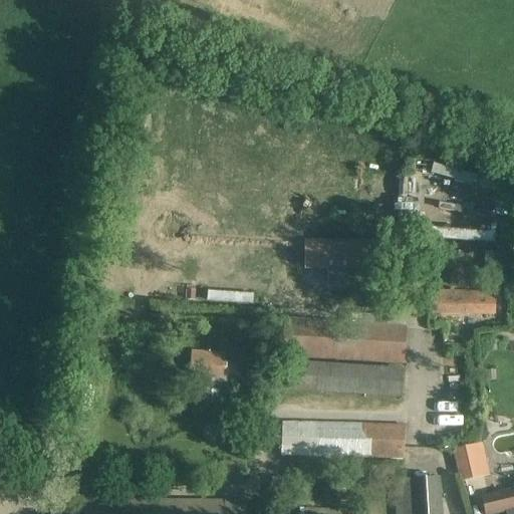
[(496,241),(496,230),(438,229),(437,240),(496,241)]
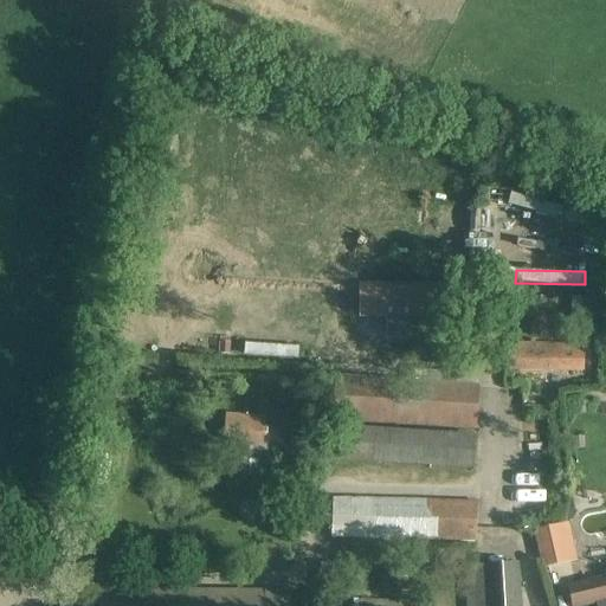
[(431,314),(432,285),(381,285),(380,318),(416,318),(416,314),(431,314)]
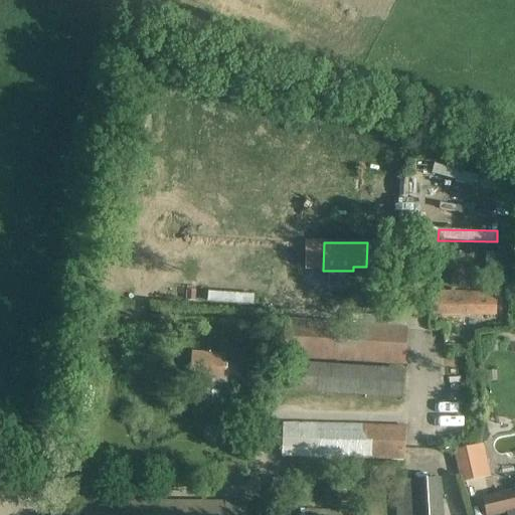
[(451,264),(452,249),(437,248),(436,263),(451,264)]
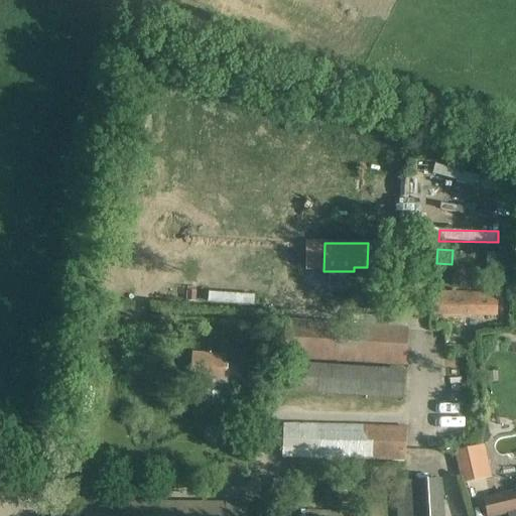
[(512,255),(496,254),(495,270),(510,271),(512,255)]
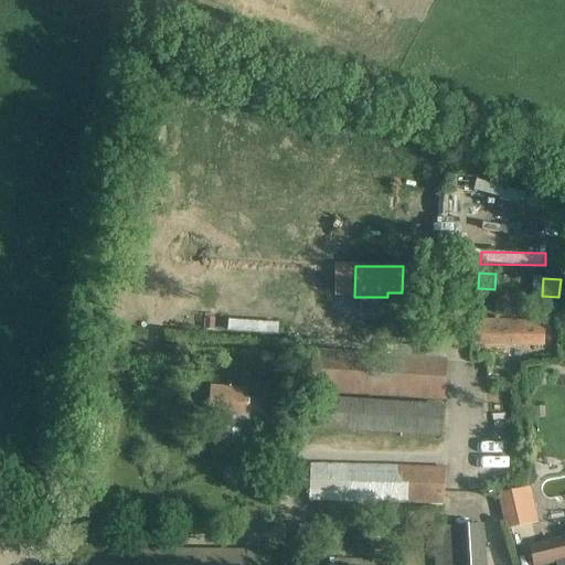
[(471,347),(544,348),(544,321),(472,320),(471,347)]
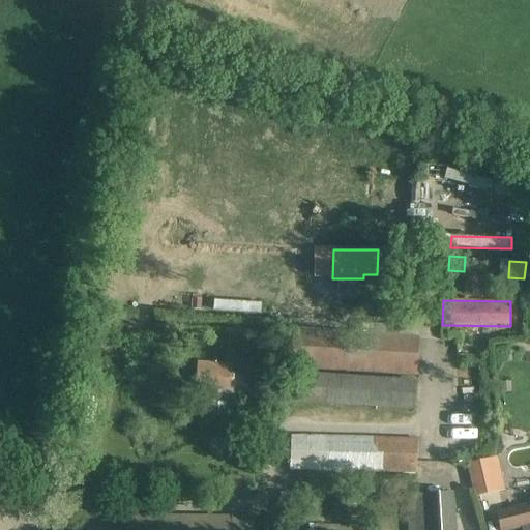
[(290,369),(416,377),(418,337),(293,329),(290,369)]
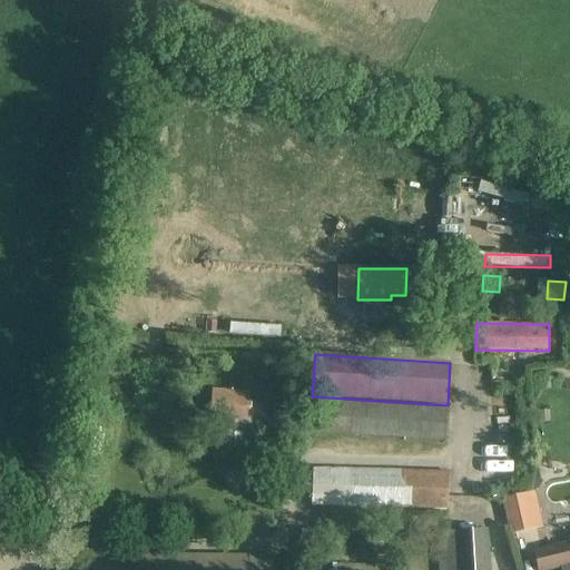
[(249,392),(213,390),(210,416),(247,419),(249,392)]
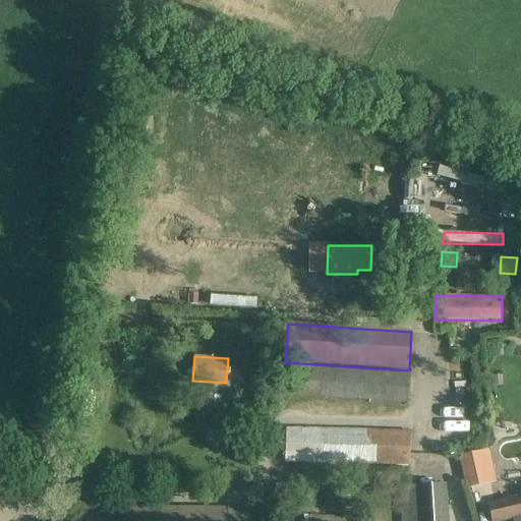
[(357,466),(358,462),(409,463),(409,431),(287,428),(286,464),(357,466)]
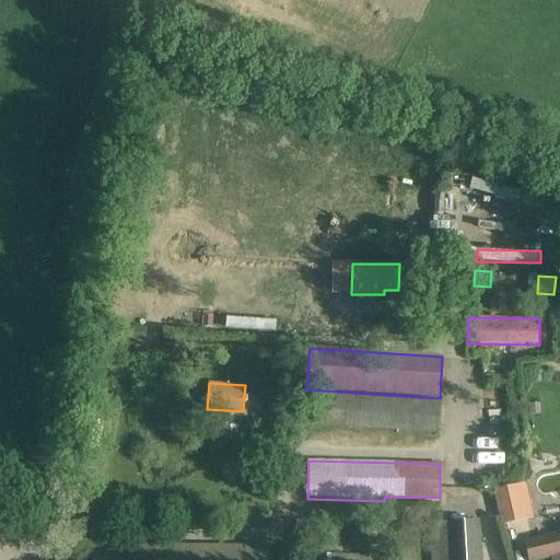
[(533,520),(524,481),(492,489),(501,526),(533,520)]
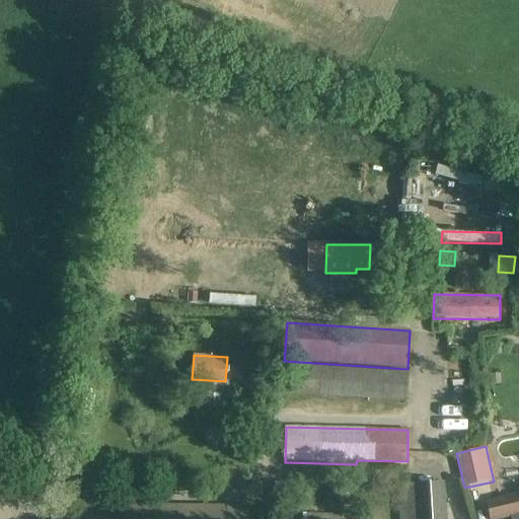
[(445,518),(443,484),(396,486),(398,518),(445,518)]
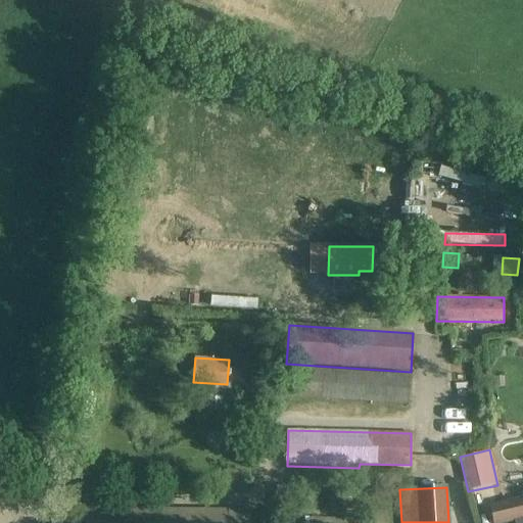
[(522,522),(522,497),(489,506),(492,522),(503,522),(514,521),(514,522),(522,522)]
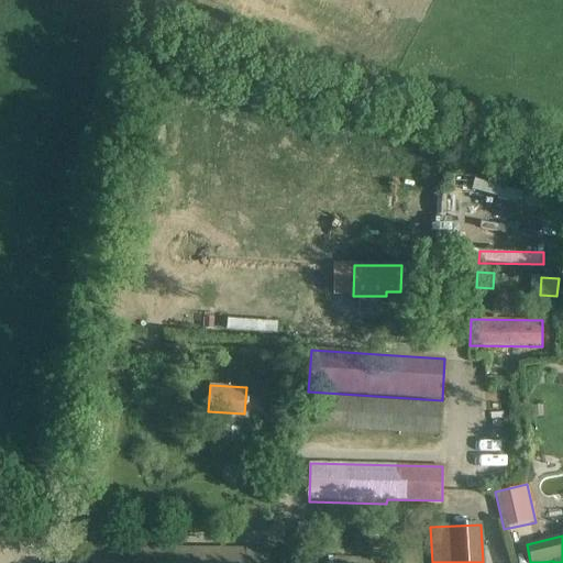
[(89,562),(268,562),(269,550),(89,548),(89,562)]
